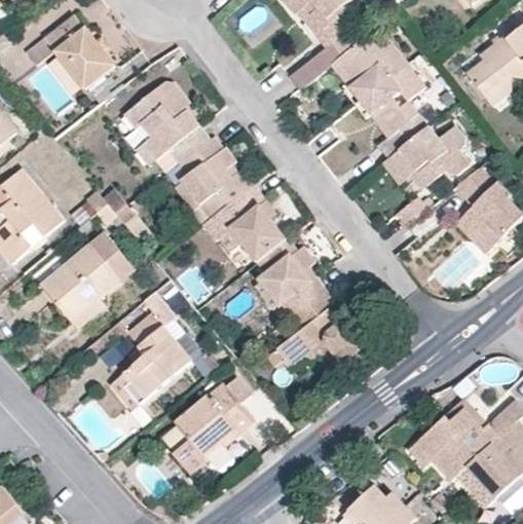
[(358,20),(344,3),(347,0),(284,0),(295,13),(297,11),(310,1),(315,7),(309,12),(323,29),(315,34),(325,45),(330,41),(358,20)]
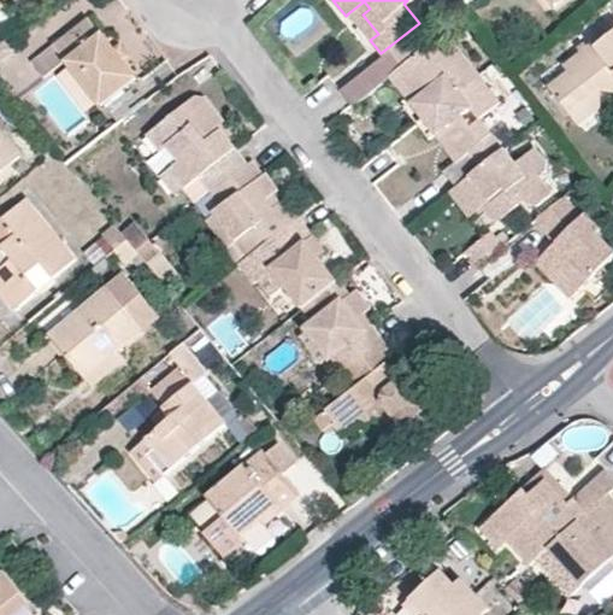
[(378,34),(363,15),(370,9),(364,1),(348,13),(370,40),(378,34)]
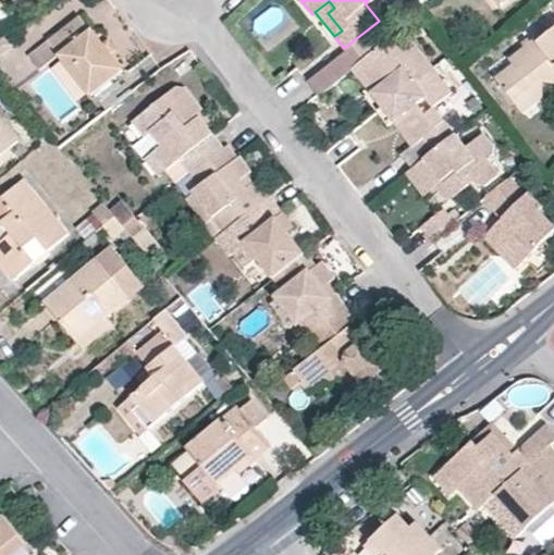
[(121,69),(90,27),(88,28),(77,14),(26,54),(38,70),(58,53),(88,94),(121,69)]
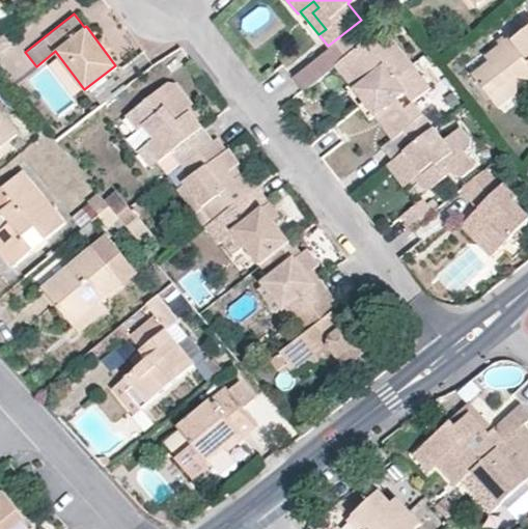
[(527,23),(510,37),(508,34),(482,54),(487,59),(469,73),(490,98),(516,77),(527,78),(527,23)]
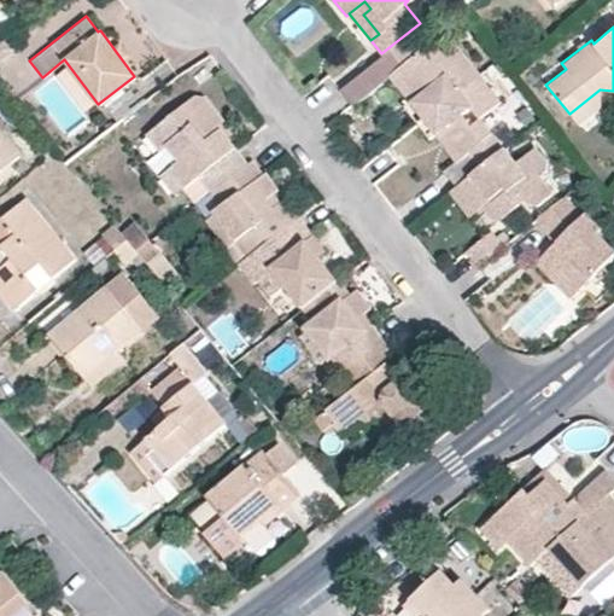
[(421,117),(478,71),(456,46),(444,54),(432,39),(399,64),(387,48),(381,53),(337,88),(351,105),(389,76),(395,71),(414,96),(408,100),(421,117)]
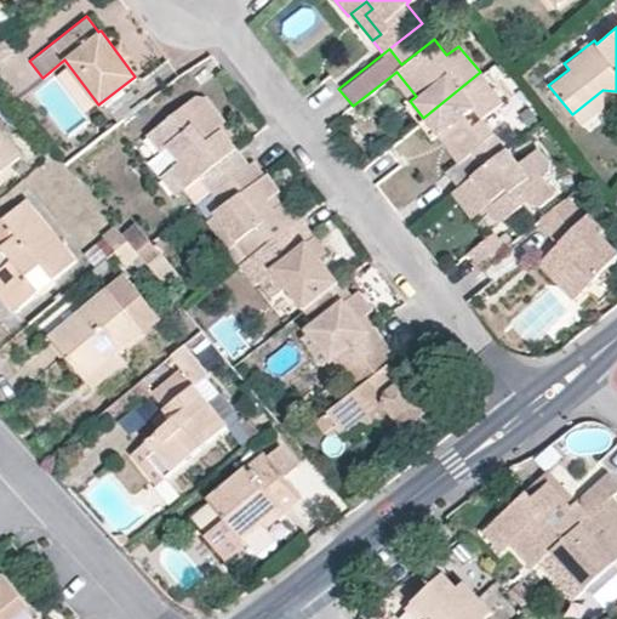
[(416,96),(396,72),(390,77),(410,101),(416,96)]
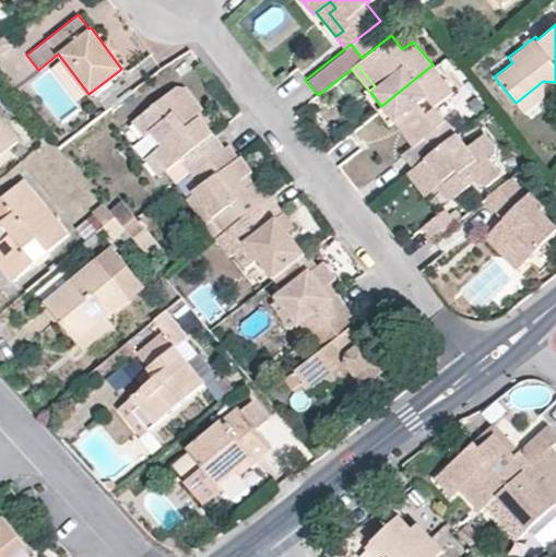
[(454,133),(434,106),(452,91),(433,64),(381,106),(393,120),(399,117),(417,141),(412,145),(401,154),(411,168),(454,133)]
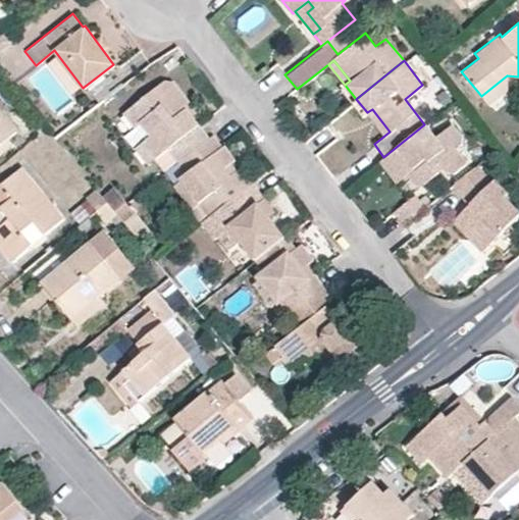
[(507,91),(507,75),(481,96),(488,105),(507,91)]
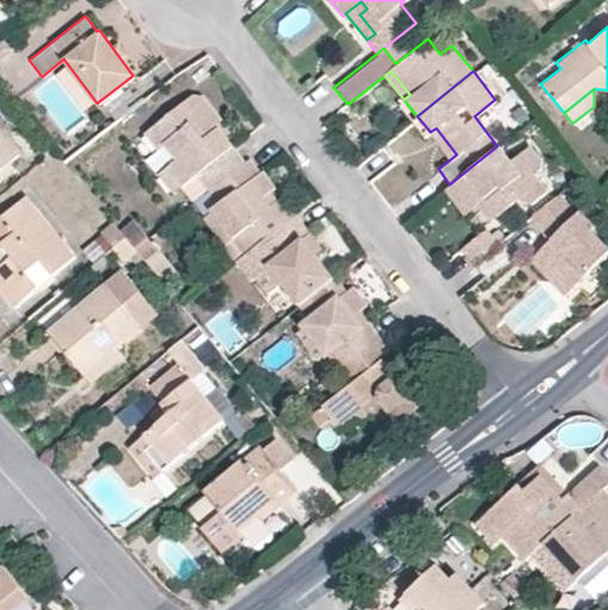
[(223,136),(214,124),(220,120),(201,95),(191,92),(143,132),(157,148),(163,144),(174,158),(158,172),(172,193),(180,187),(195,175),(206,188),(241,160),(223,136)]
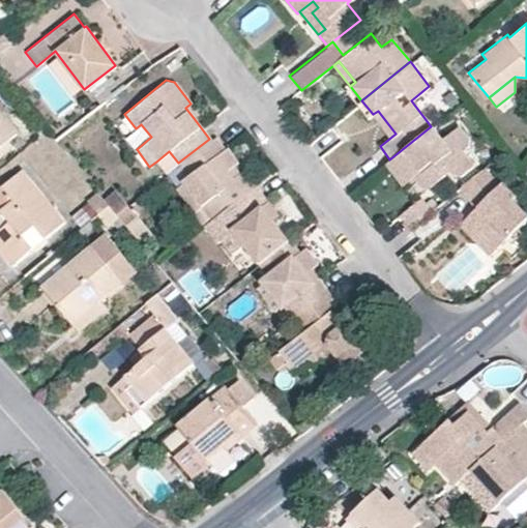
[(199,113),(191,104),(185,108),(194,118),(199,113)]
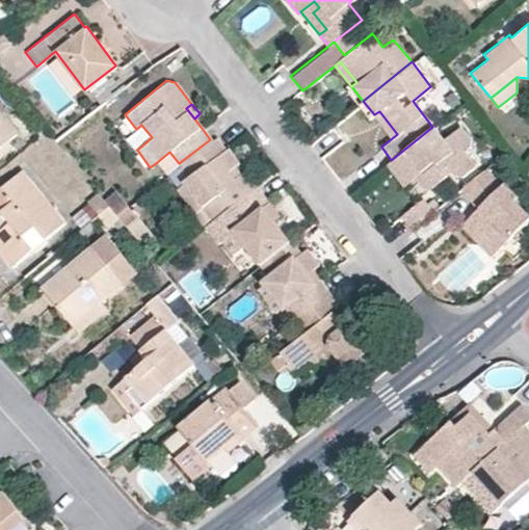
[(397,134),(379,111),(374,114),(392,138),(397,134)]
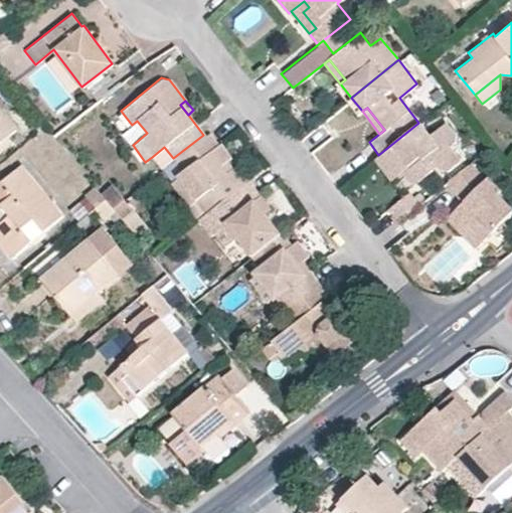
[(0,141),(15,128),(0,110),(0,141)]
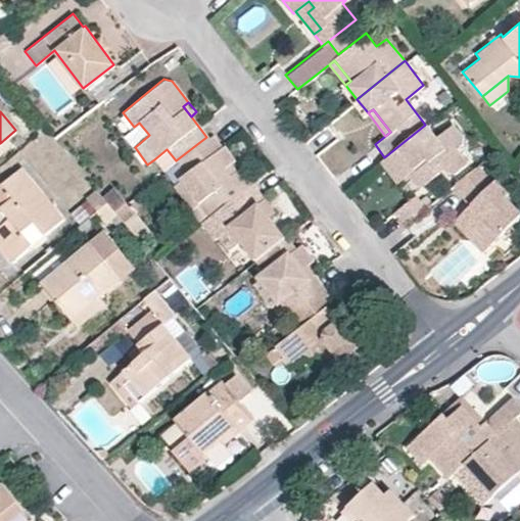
[(467,162),(456,148),(462,144),(463,138),(452,124),(434,137),(425,125),(383,158),(400,180),(409,174),(420,188),(443,169),(446,173),(455,173),(467,162)]
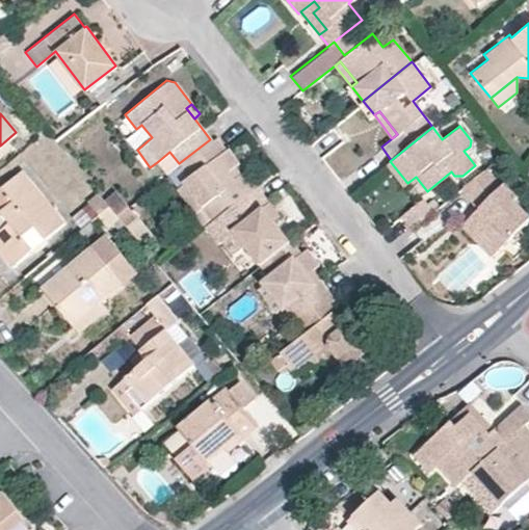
[(256,185),(244,169),(234,178),(229,170),(238,162),(228,148),(225,149),(215,135),(210,139),(179,163),(188,176),(182,181),(183,182),(211,219),(233,203),(256,185)]
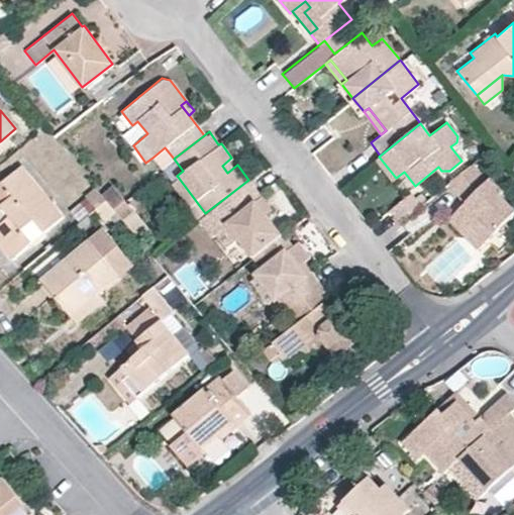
[(162,169),(174,159),(165,147),(152,158),(162,169)]
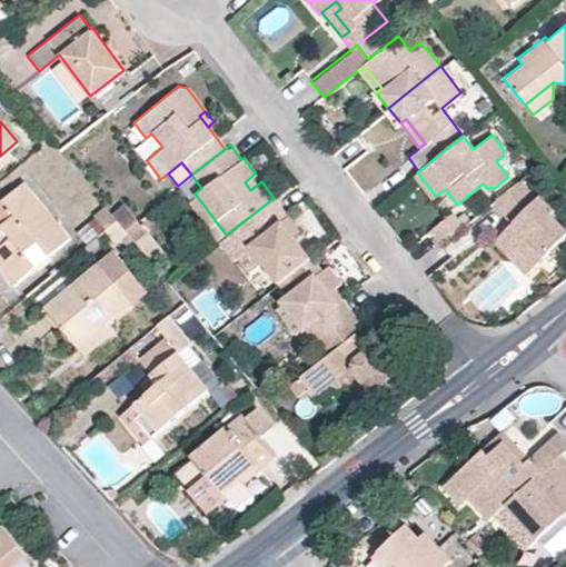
[(436,196),(417,172),(413,176),(432,199),(436,196)]
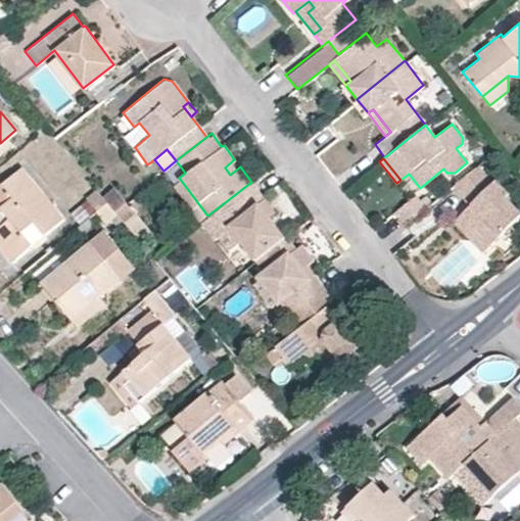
[(64,217),(20,164),(0,182),(0,251),(9,263),(32,244),(20,232),(33,221),(43,235),(64,217)]
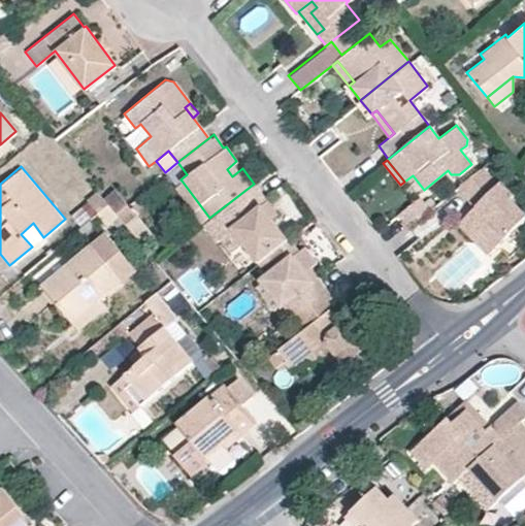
[(468,201),(491,178),(481,166),(457,186),(468,201)]
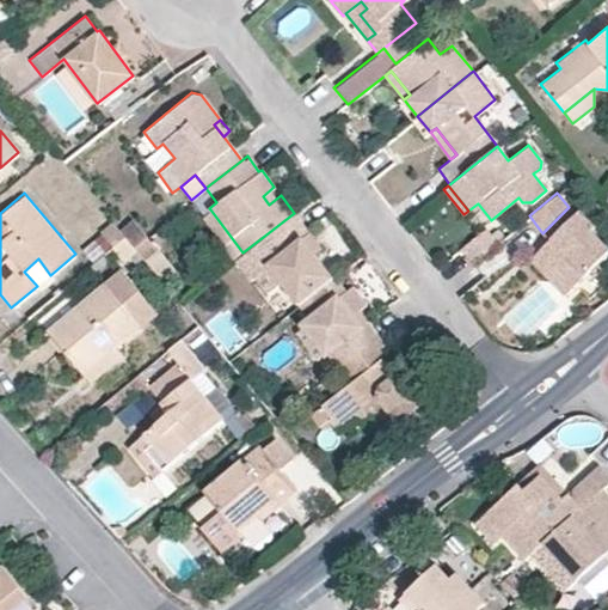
[(548,239),(573,214),(569,207),(542,233),(548,239)]
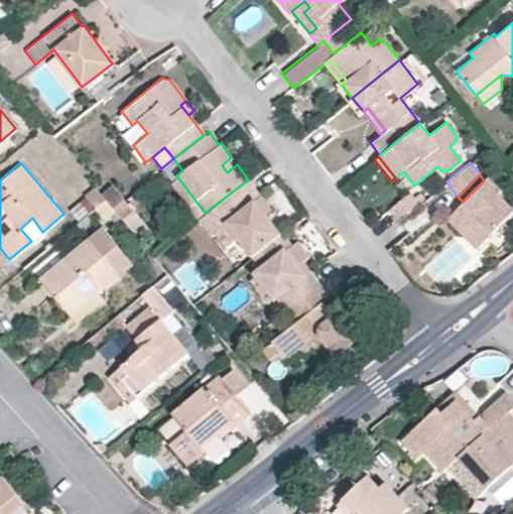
[(205,213),(177,176),(170,182),(198,220),(205,213)]
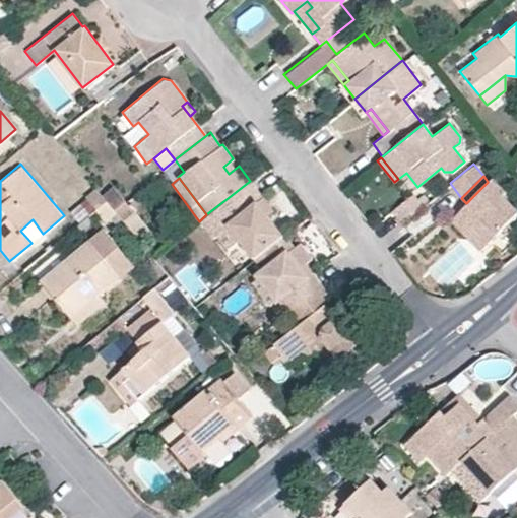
[(479,249),(516,211),(516,210),(503,195),(506,192),(492,178),(488,182),(466,203),(449,219),(479,249)]
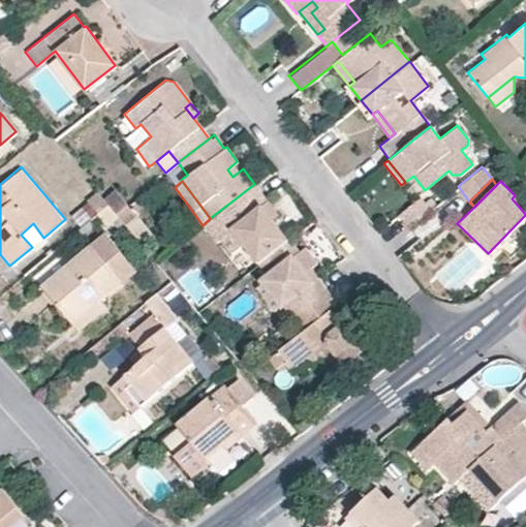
[(272,219),(260,205),(266,199),(254,184),(231,202),(244,218),(230,228),(256,262),(282,243),(283,242),(286,239),(272,219)]
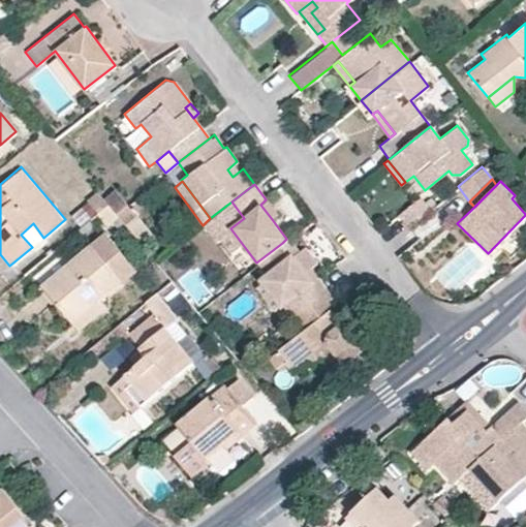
[(106,204),(97,192),(87,200),(96,212),(106,204)]
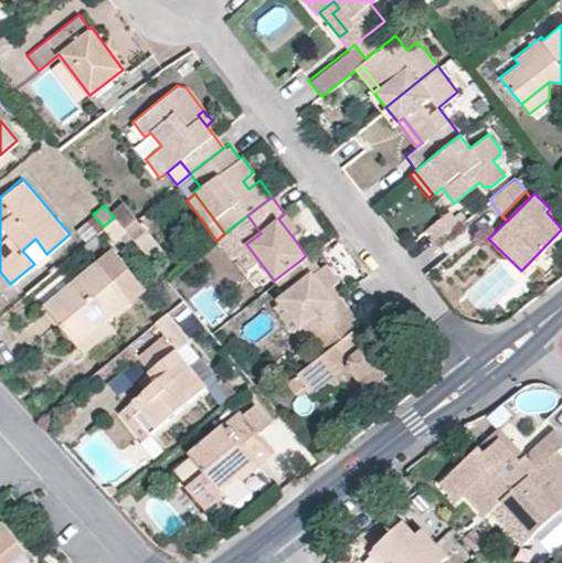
[(434,241),(465,218),(458,210),(452,214),(447,211),(425,229),(434,241)]
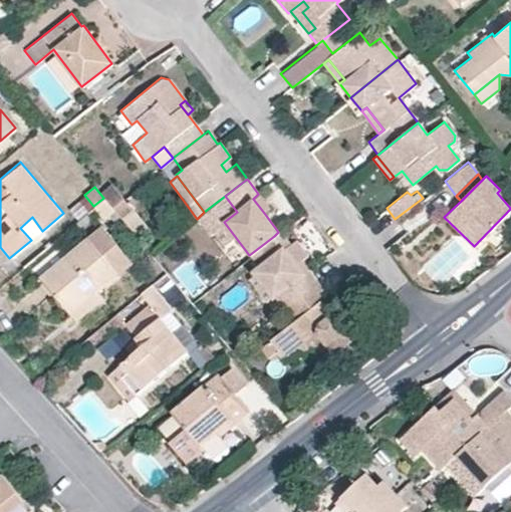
[(269,208),(258,194),(253,199),(264,213),(269,208)]
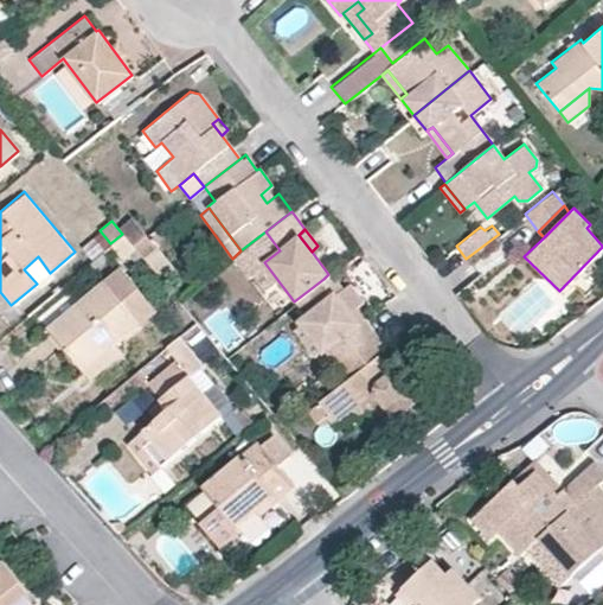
[(110,243),(100,230),(79,247),(90,260),(110,243)]
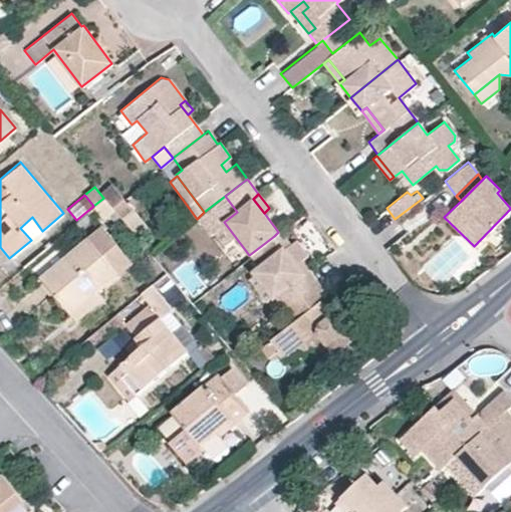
[(42,231),(32,217),(20,228),(31,240),(42,231)]
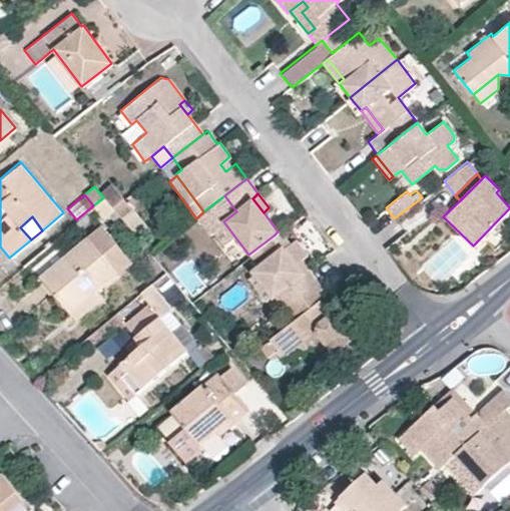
[(473,245),(443,216),(440,220),(469,249),(473,245)]
